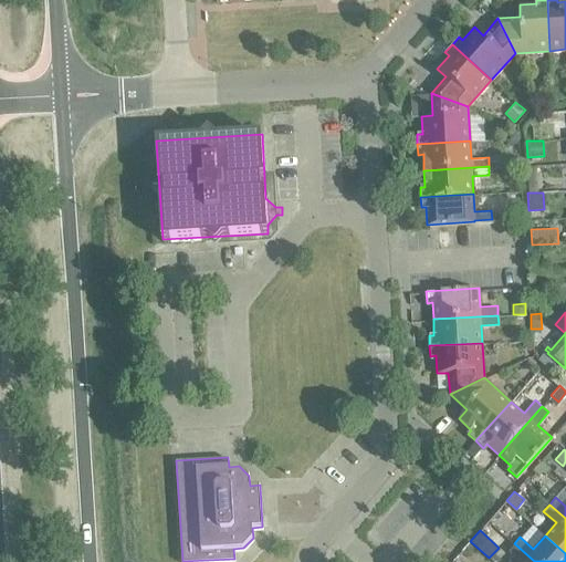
[(521,561),(534,561),(514,543),(509,551),(521,561)]
